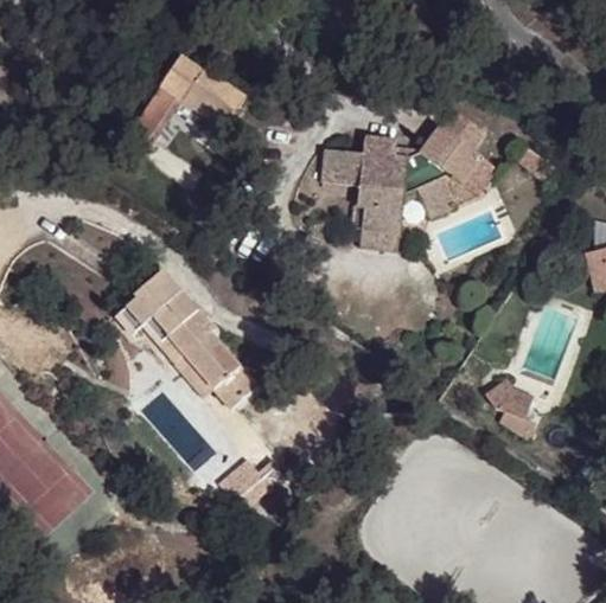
[(180,53),(160,83),(183,98),(223,127),(243,97),(180,53)]
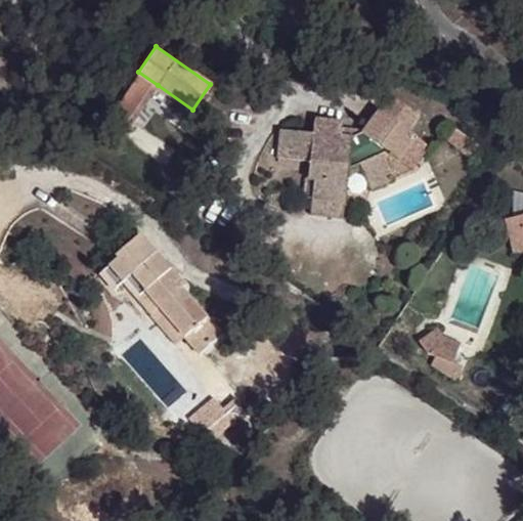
[(134,120),(158,85),(138,72),(115,106),(134,120)]
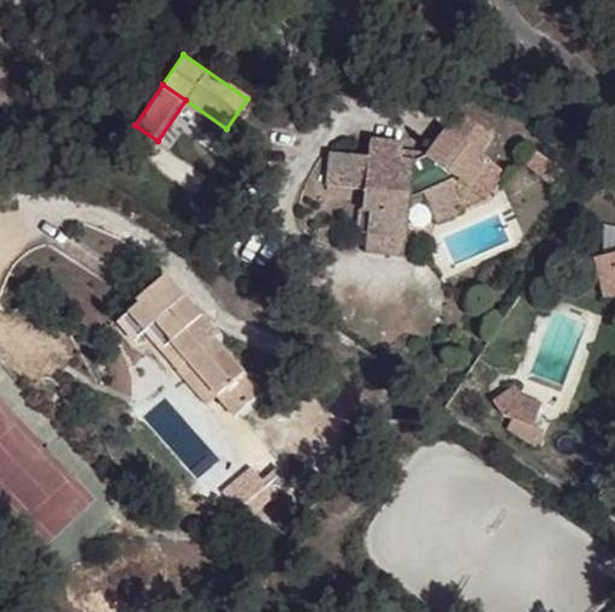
[(367,155),(329,150),(325,184),(364,188),(361,208),(368,208),(366,233),(403,237),(407,205),(426,196),(436,220),(462,208),(461,206),(450,179),(456,177),(468,185),(489,159),(447,128),(426,154),(417,158),(400,155),(402,141),(370,137),(367,155)]
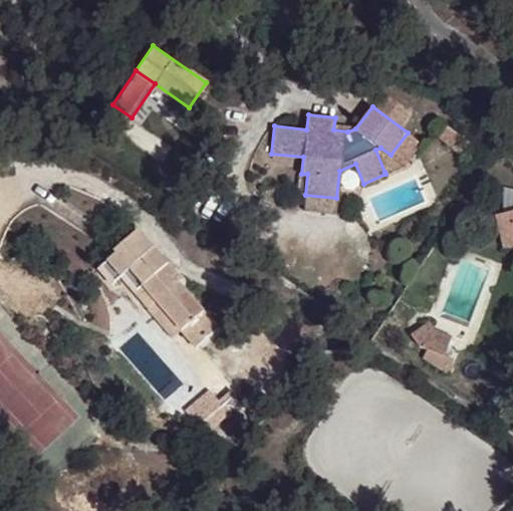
[(446,125),(438,137),(460,153),(468,143),(446,125)]
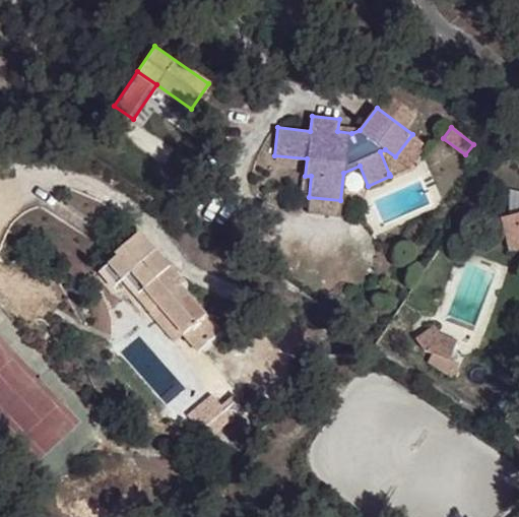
[(385,149),(380,151),(389,174),(407,166),(424,143),(412,134),(395,156),(385,149)]
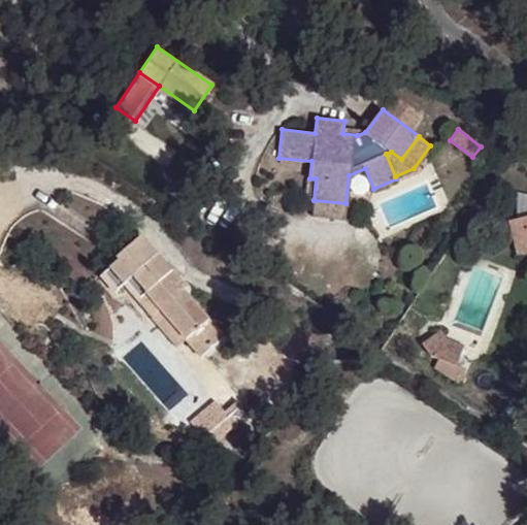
[(346,203),(314,200),(311,216),(343,219),(346,203)]
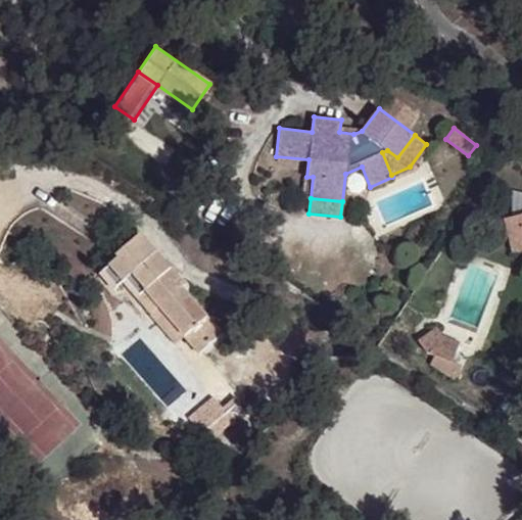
[(521,213),(502,219),(508,241),(521,237),(521,213)]
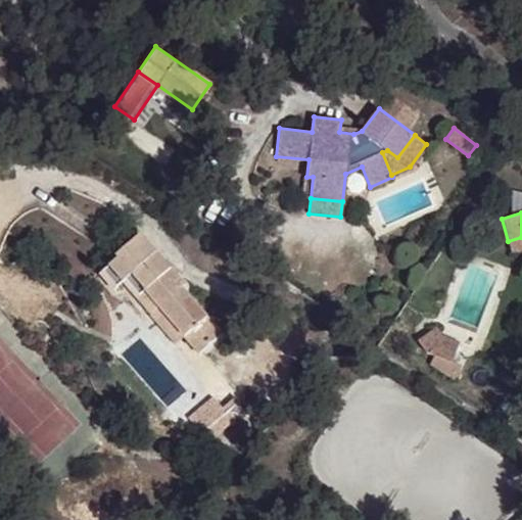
[(116,256),(98,273),(111,288),(122,280),(150,313),(159,304),(184,332),(182,334),(197,352),(222,331),(181,285),(185,282),(140,232),(114,254),(116,256)]
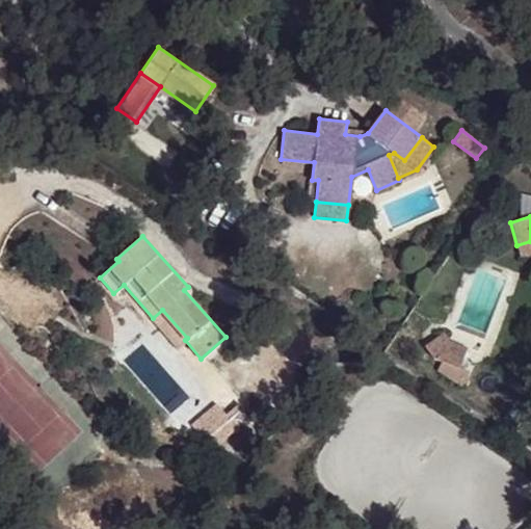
[(530,241),(516,245),(520,255),(530,250),(530,241)]
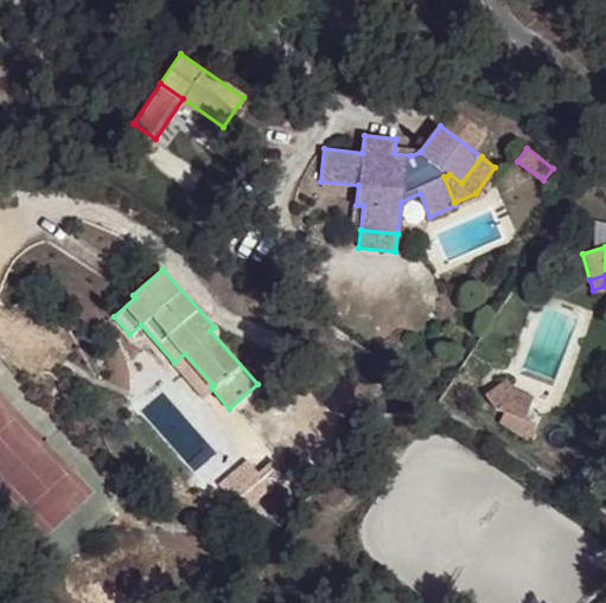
[(185,353),(174,363),(203,395),(211,387),(214,385),(185,353)]
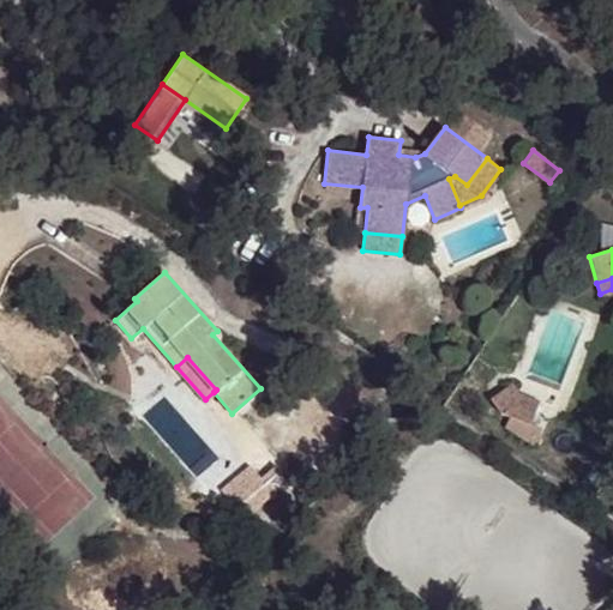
[(512,381),(505,386),(511,394),(508,396),(510,399),(535,410),(540,399),(517,390),(512,381)]
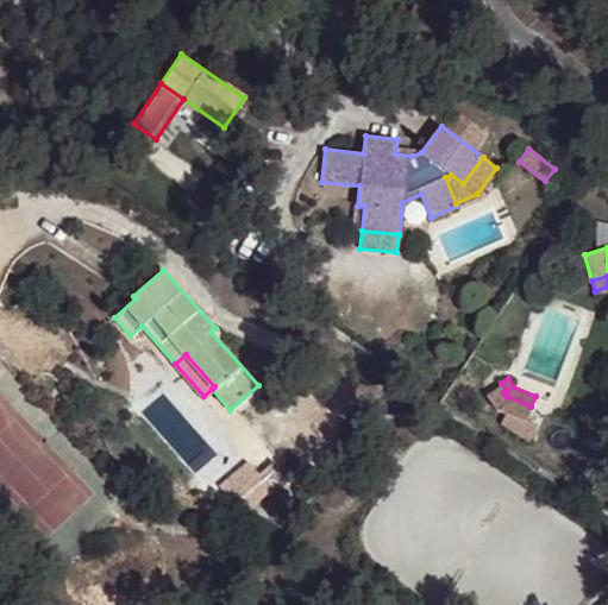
[(507,391),(501,383),(486,395),(496,409),(506,413),(501,420),(530,438),(531,434),(521,428),(531,407),(506,396),(503,392),(507,391)]
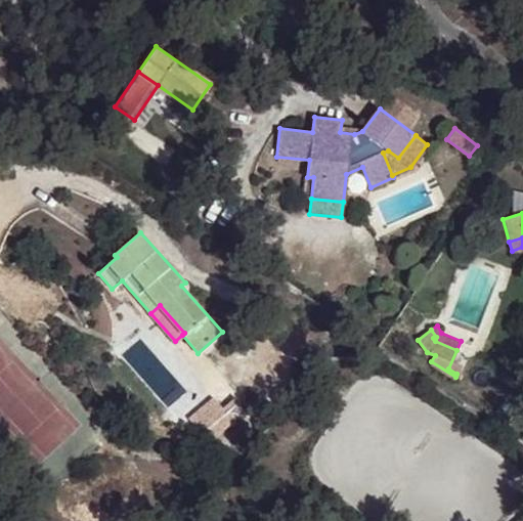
[(202,433),(226,411),(212,395),(187,417),(202,433)]
